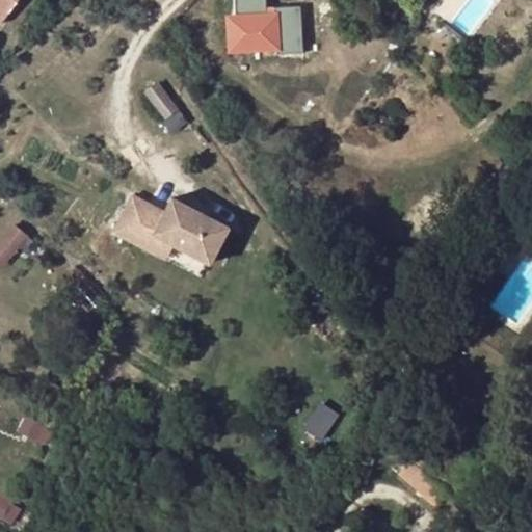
[(0,0),(0,21),(1,23),(18,0),(0,0)]
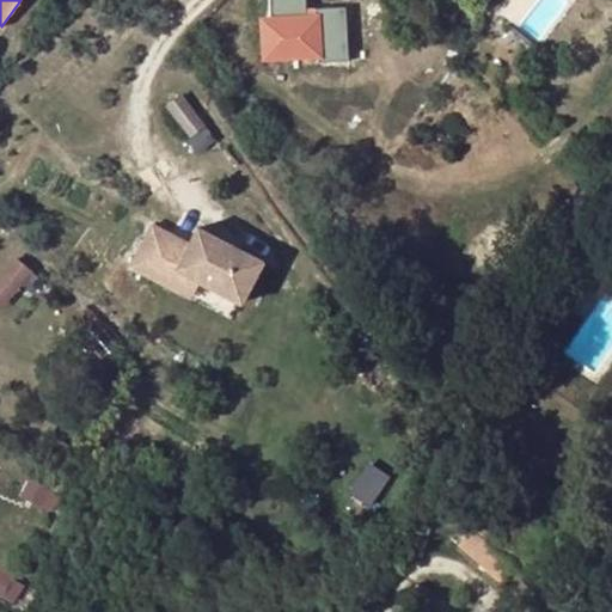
[(306,0),(269,0),(270,23),(262,22),(263,61),(316,61),(316,66),(346,66),(346,11),(316,11),(316,22),(307,22),(307,11),(306,0)]
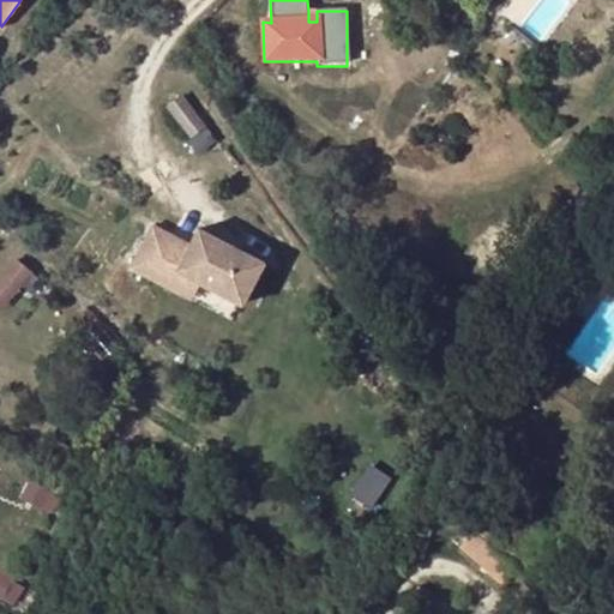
[(205,126),(185,97),(169,109),(191,137),(205,126)]
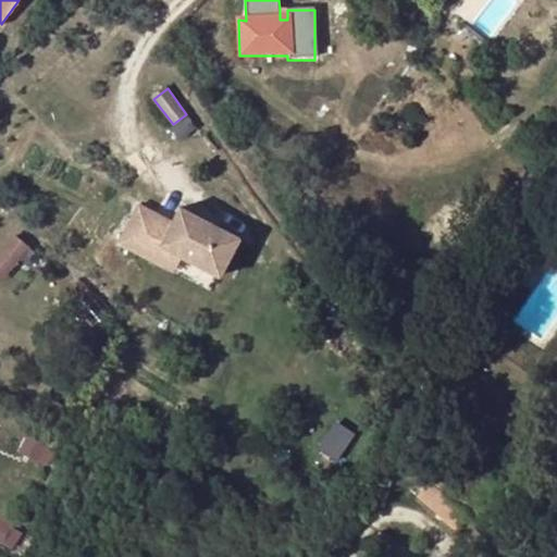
[(220,275),(239,237),(238,237),(180,207),(172,222),(138,205),(119,242),(172,271),(180,255),(220,275)]
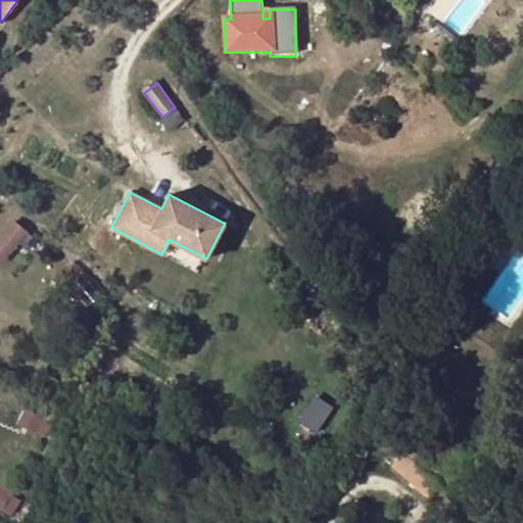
[(12,222),(0,238),(0,251),(6,257),(26,233),(12,222)]
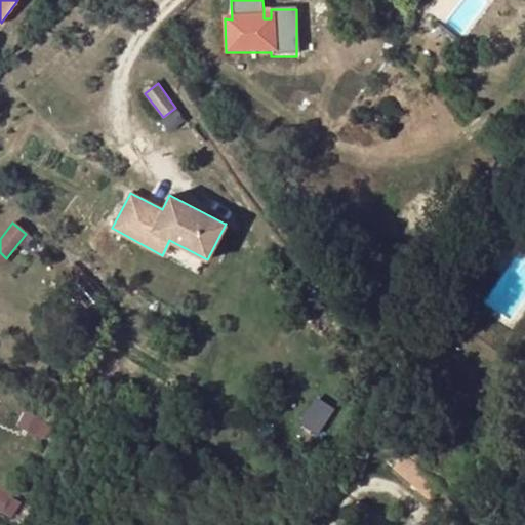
[(506,245),(513,236),(505,230),(497,239),(506,245)]
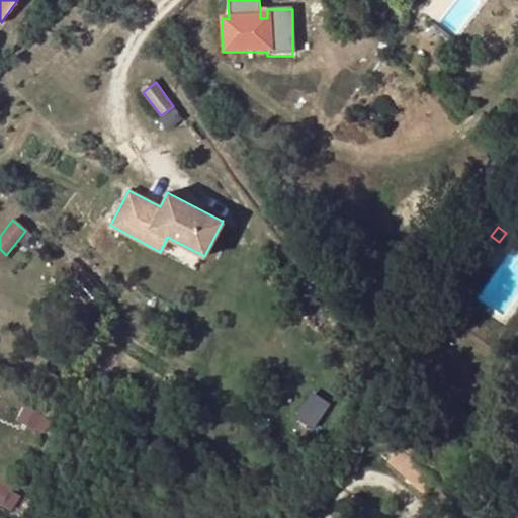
[(317,428),(332,400),(313,390),(297,419),(317,428)]
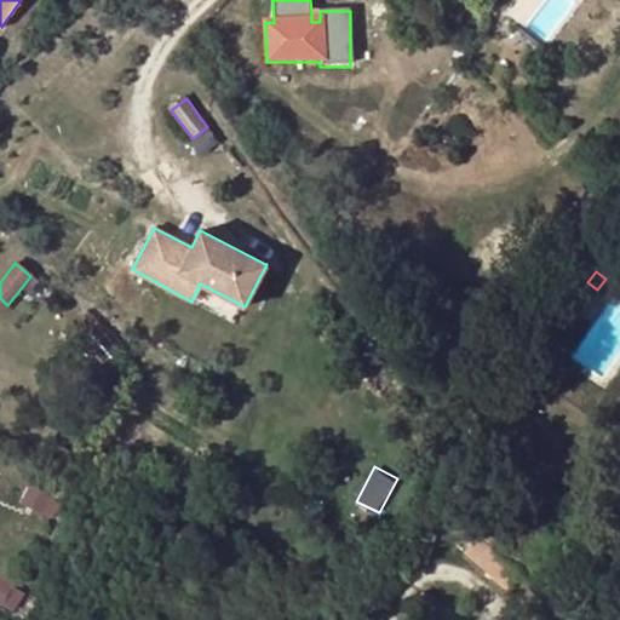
[(426,615),(432,603),(420,596),(413,609),(426,615)]
